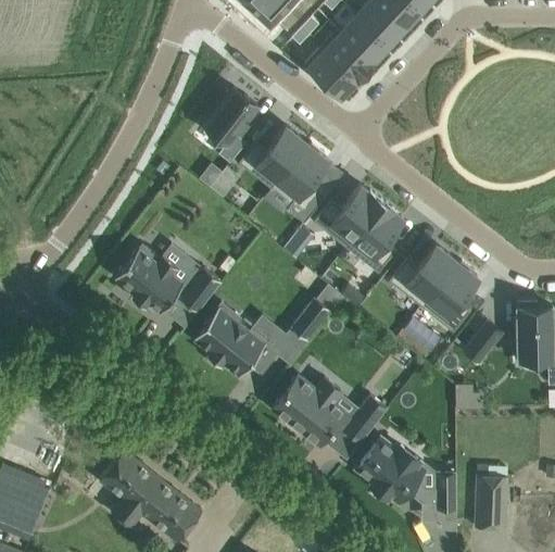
[(231,0),(230,1),(269,30),(297,0),(301,0),(308,5),(314,0),(231,0)]
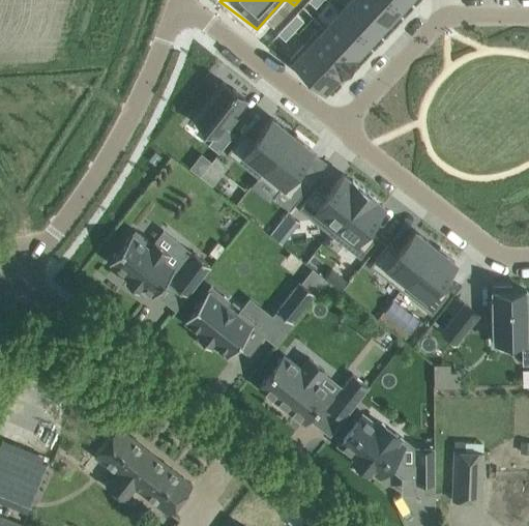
[(324,0),(312,0),(309,4),(316,11),(325,1),(324,0)]
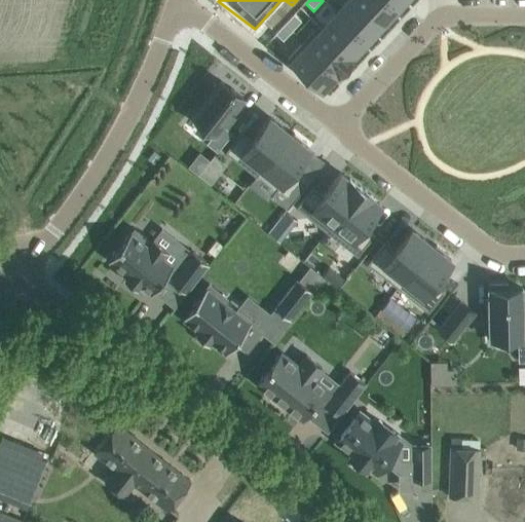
[(353,0),(350,0),(338,14),(368,42),(382,26),(353,0)]
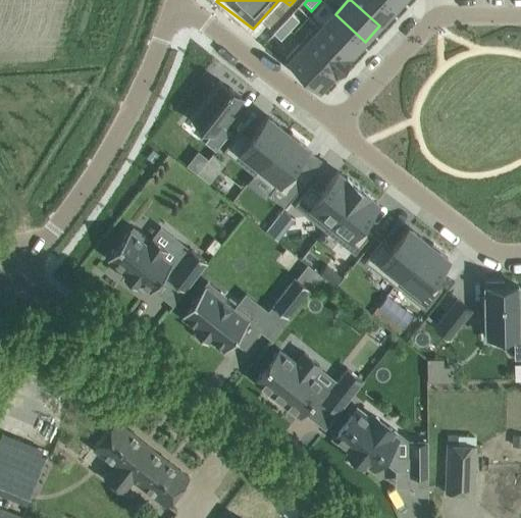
[(383,0),(351,0),(379,26),(395,10),(383,0)]
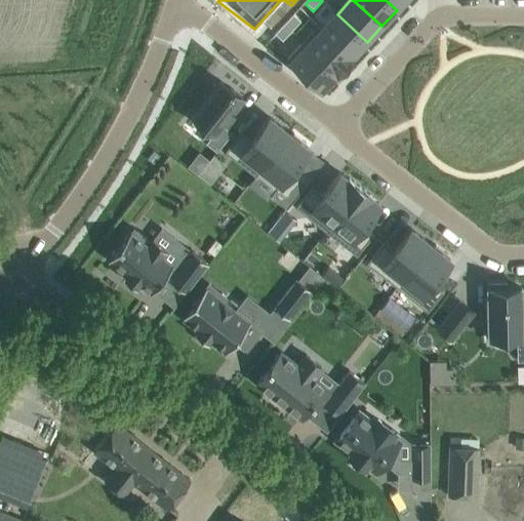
[(386,0),(397,10),(405,0),(386,0)]
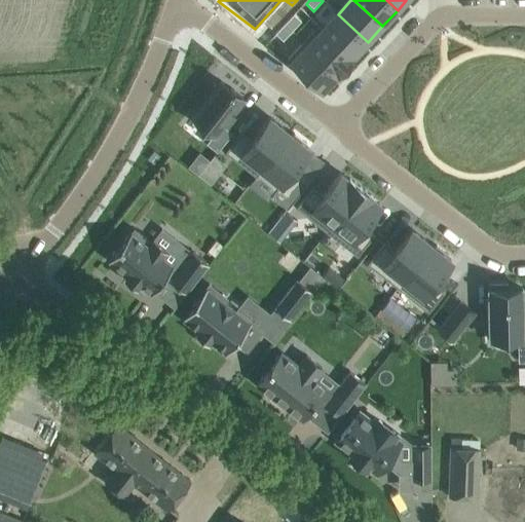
[(320,27),(319,28),(353,60),(353,59),(352,58),(368,42),(338,14),(324,30),(320,27)]
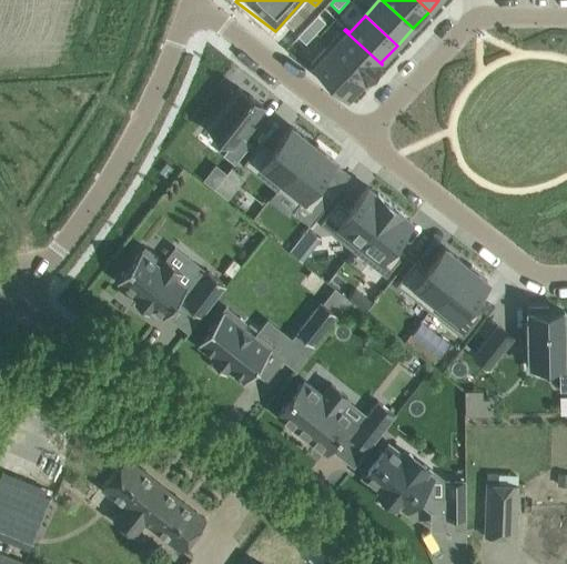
[(317,18),(307,29),(316,37),(326,26),(317,18)]
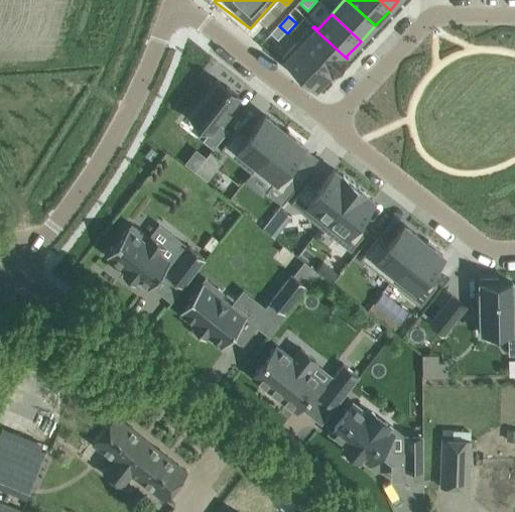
[(279,26),(270,35),(278,42),(287,33),(279,26)]
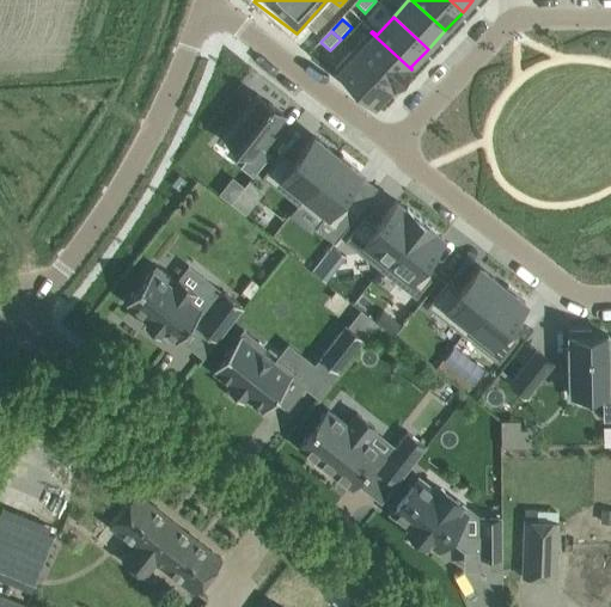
[(371,32),(354,51),(393,89),(411,69),(371,32)]
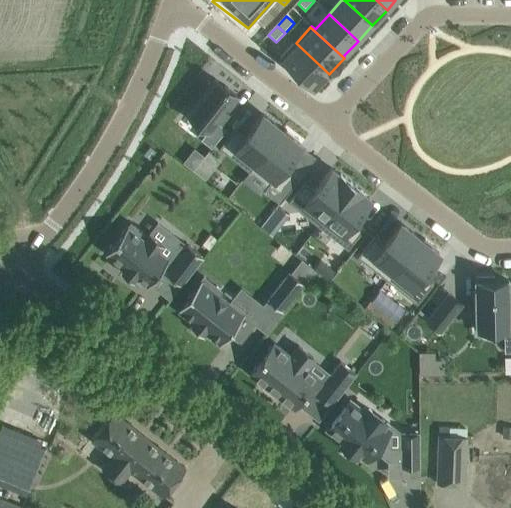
[(296,43),(280,60),(313,90),(327,74),(328,75),(329,74),(296,43)]
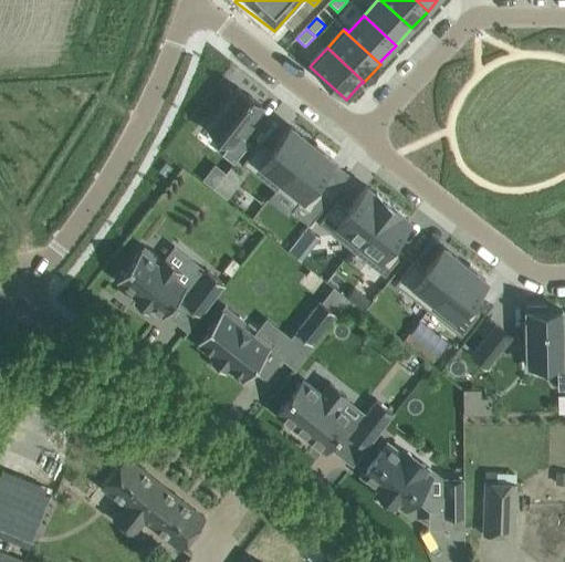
[(238,91),(208,128),(231,147),(222,157),(234,166),(251,146),(239,136),(261,108),(238,91)]
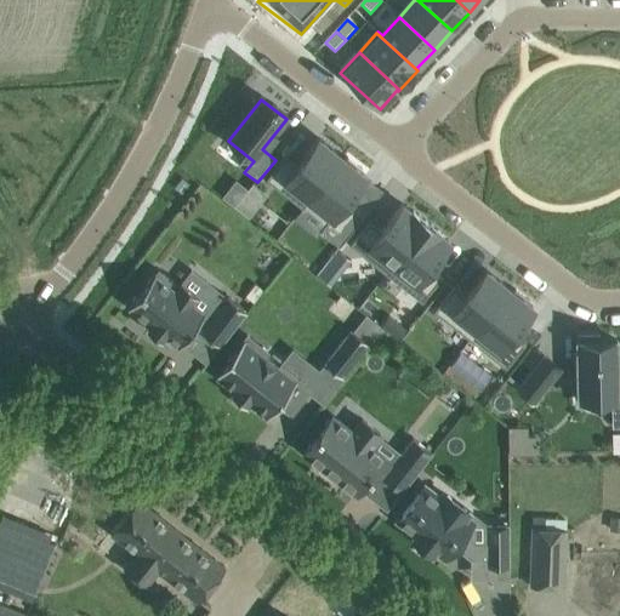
[(286,158),(267,183),(302,211),(342,161),(318,142),(299,167),(286,158)]
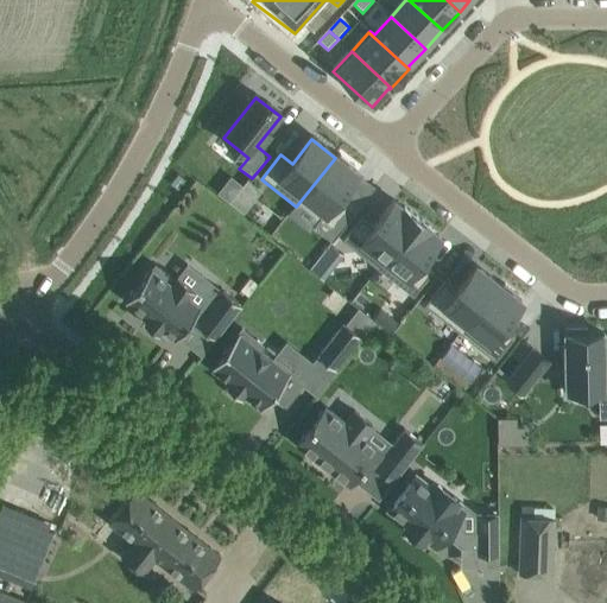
[(181,150),(171,162),(181,169),(189,157),(181,150)]
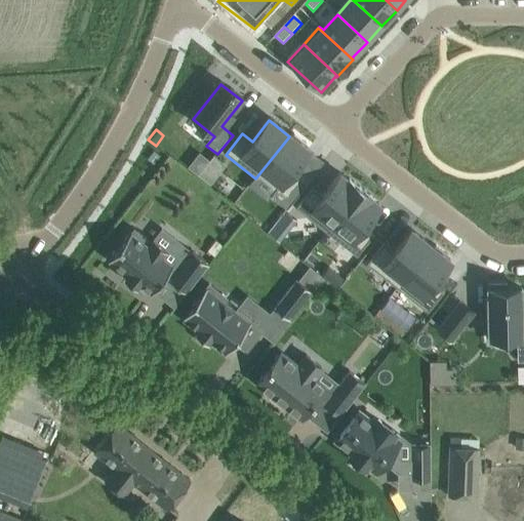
[(289,136),(255,178),(256,179),(259,175),(278,190),(271,198),(287,211),(308,186),(292,174),(310,153),(305,149),(307,147),(294,136),(292,139),(289,136)]
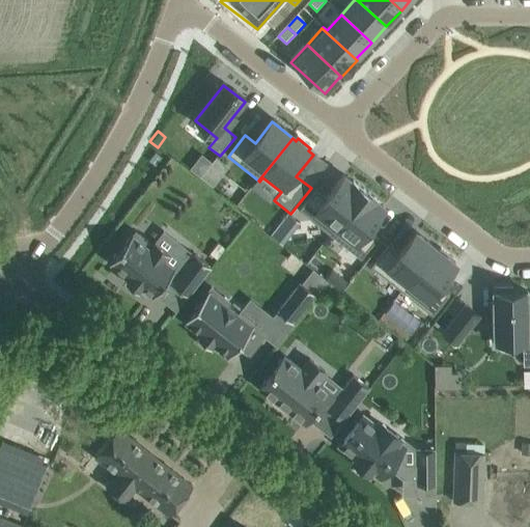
[(202,159),(192,171),(201,179),(212,166),(202,159)]
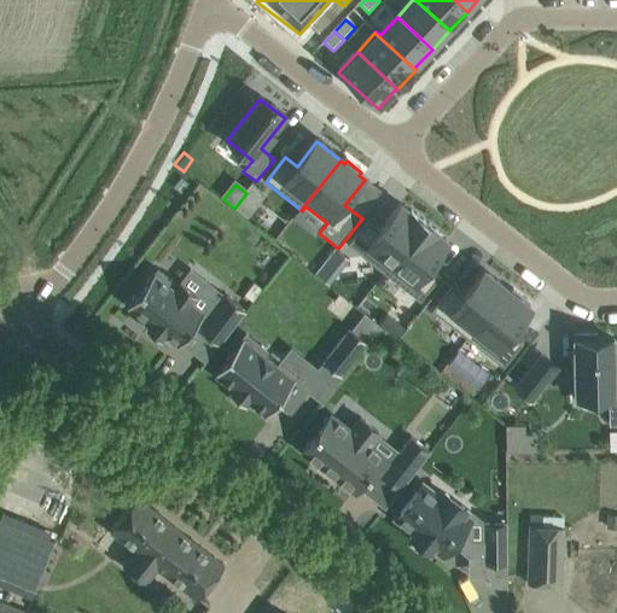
[(246,220),(266,196),(252,186),(246,193),(234,209),(233,210),(246,220)]
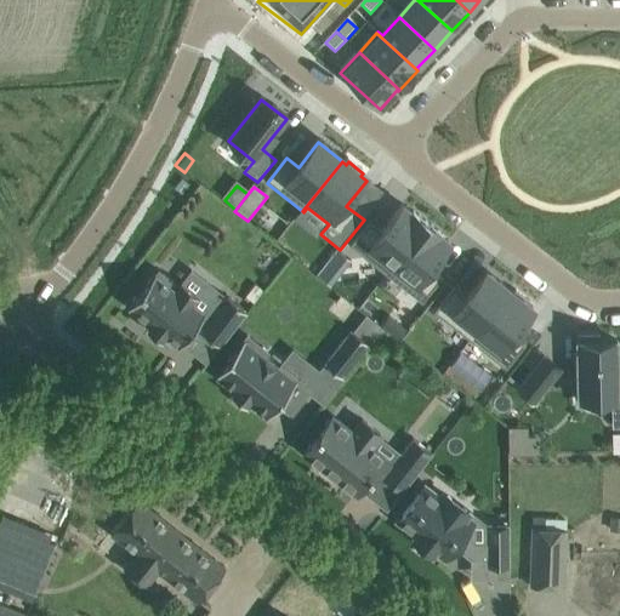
[(370,224),(351,249),(386,277),(427,226),(414,215),(413,216),(403,209),(382,234),(370,224)]
